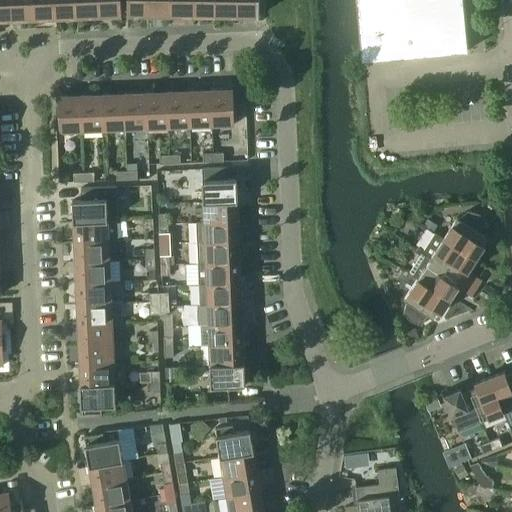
[(0,0),(0,20),(13,20),(11,0),(0,0)]
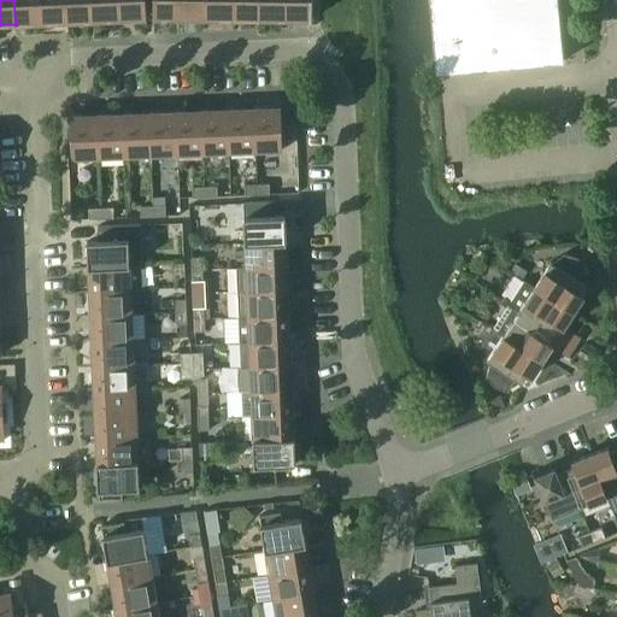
[(41,23),(40,0),(13,0),(16,24),(41,23)]
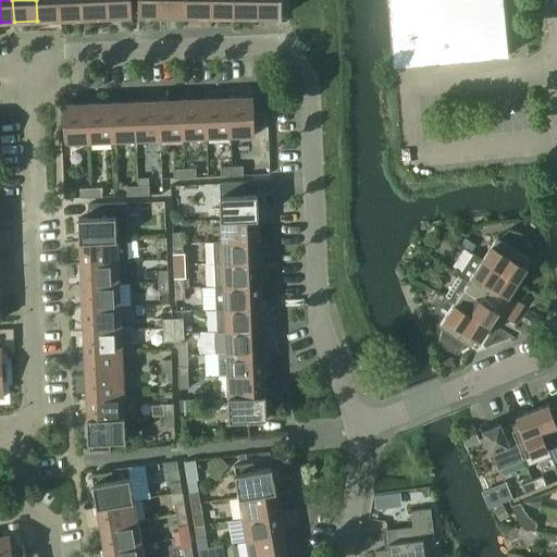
[(61,20),(59,0),(36,0),(37,21),(61,20)]
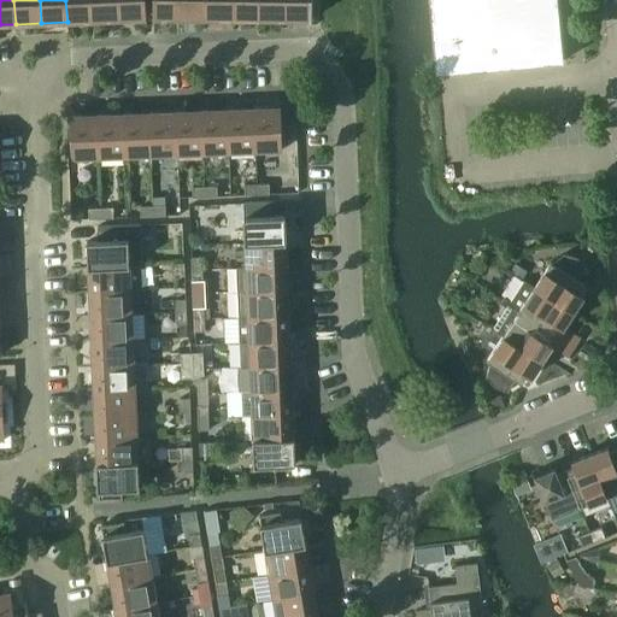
[(93,21),(92,0),(65,0),(68,22),(93,21)]
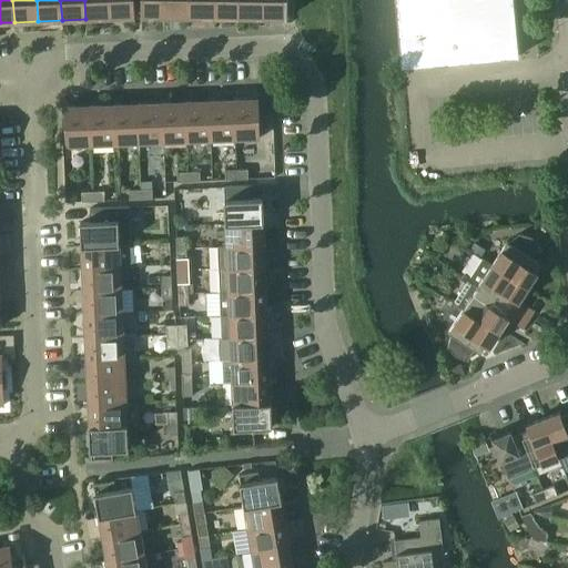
[(110,18),(109,0),(84,0),(85,19),(110,18)]
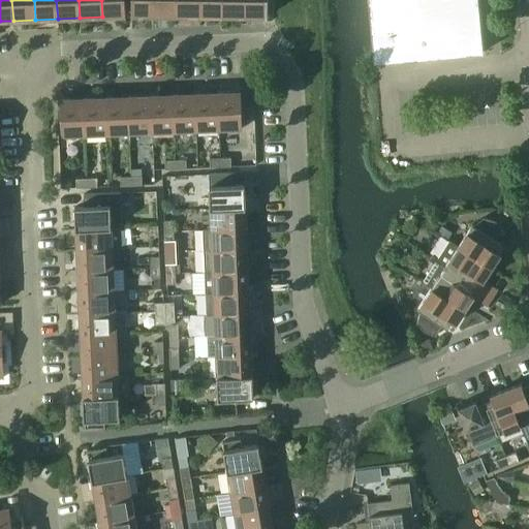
[(101,0),(102,17),(126,16),(124,0),(101,0)]
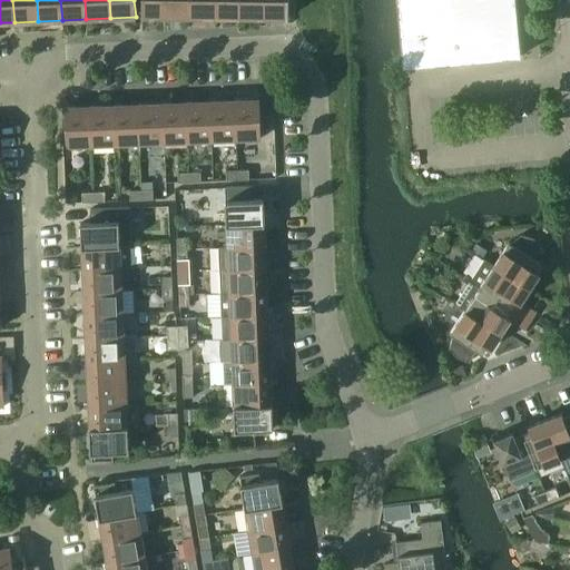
[(167,17),(167,0),(141,0),(143,17),(167,17)]
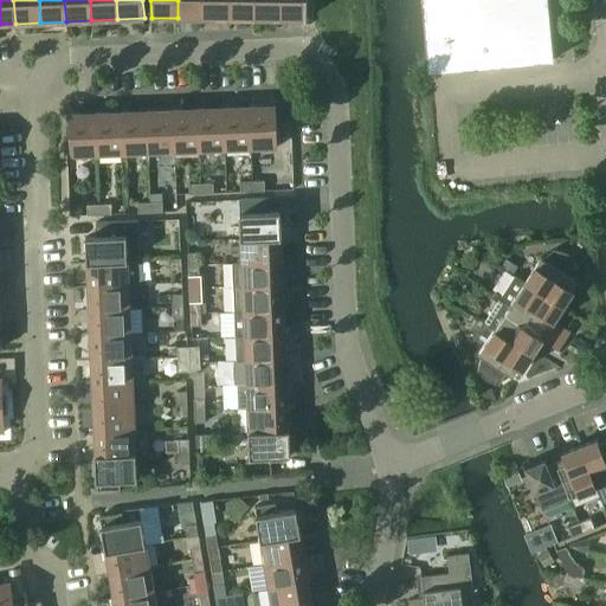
[(204,18),(202,0),(178,0),(178,18),(204,18)]
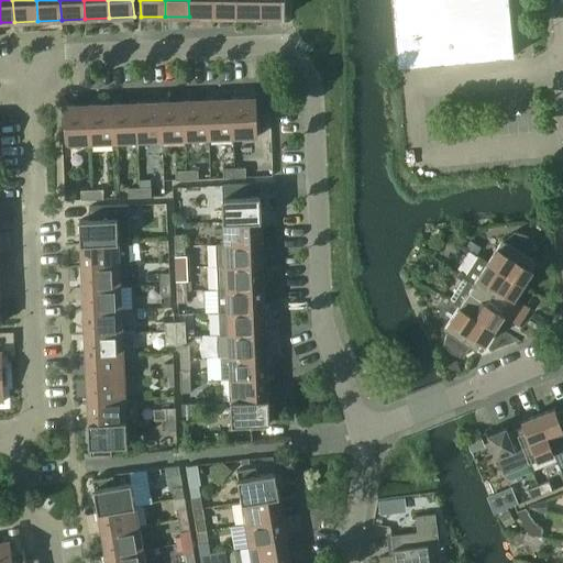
[(212,17),(212,0),(188,0),(189,17),(212,17)]
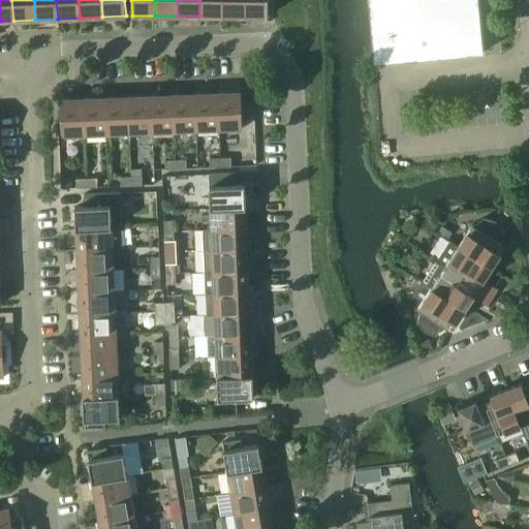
[(222,17),(221,0),(199,0),(199,16),(222,17)]
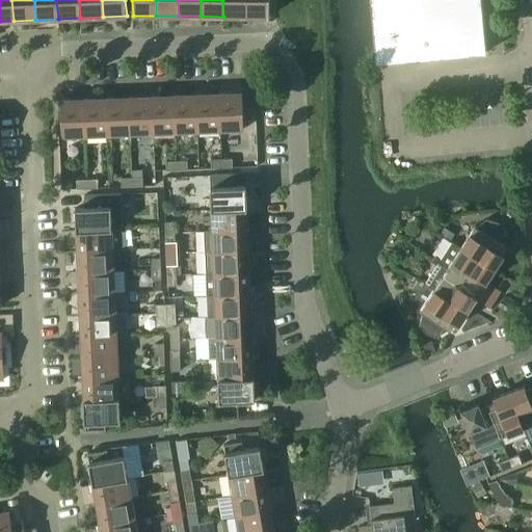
[(245,17),(245,0),(222,0),(223,17),(245,17)]
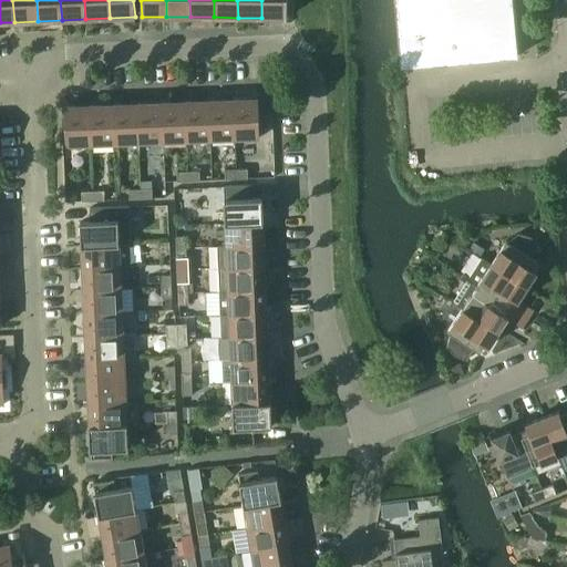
[(287,18),(287,0),(261,0),(261,18),(287,18)]
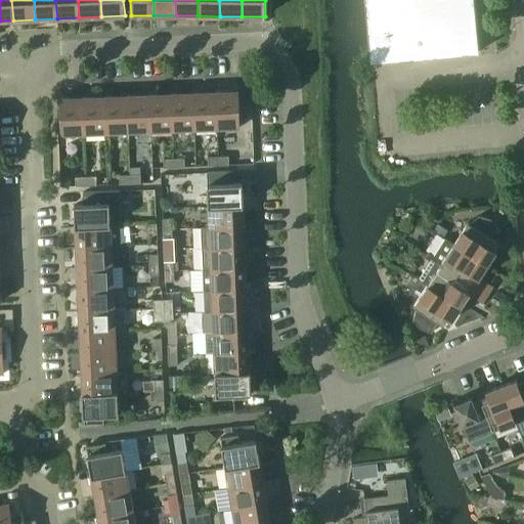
[(473,0),(364,0),(370,62),(479,52),(473,0)]
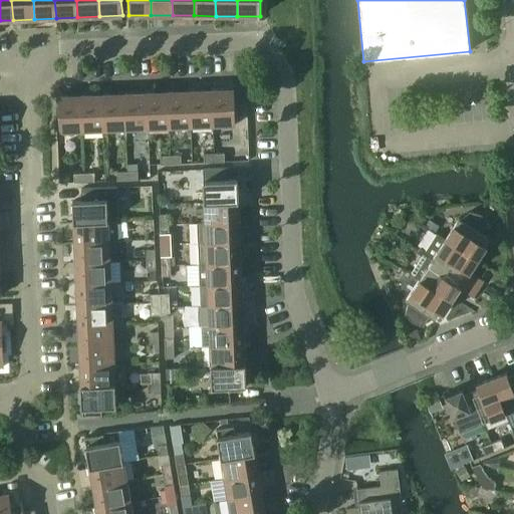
[(234,89),(212,90),(214,125),(235,125),(234,89)]
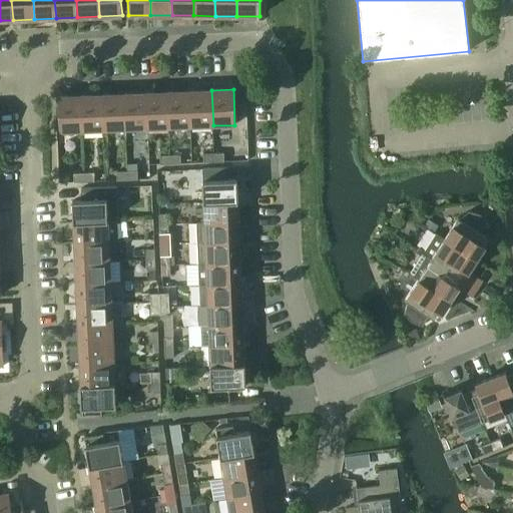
[(213,125),(211,90),(190,91),(192,126),(213,125)]
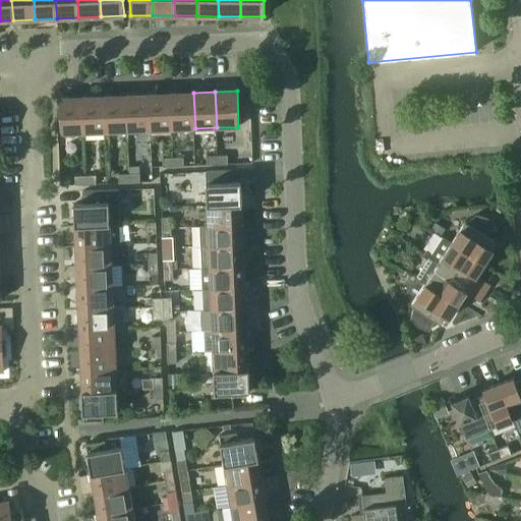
[(195,128),(193,93),(172,94),(174,129),(195,128)]
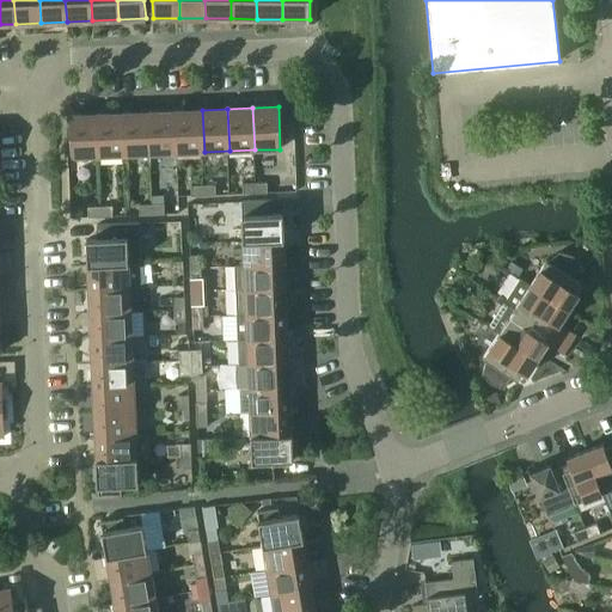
[(204,152),(202,110),(173,111),(176,153),(204,152)]
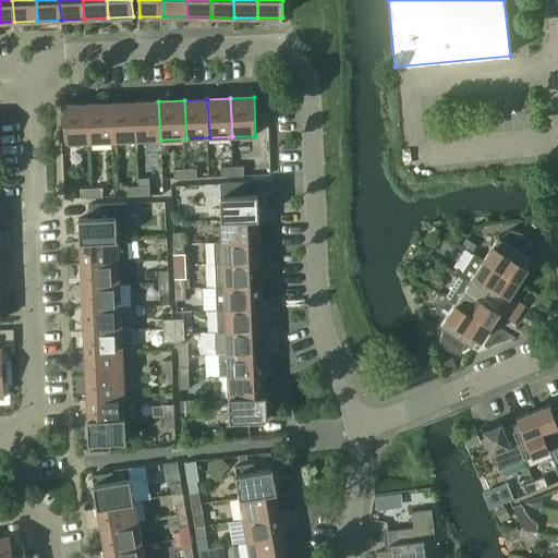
[(160,140),(158,101),(136,102),(137,141),(160,140)]
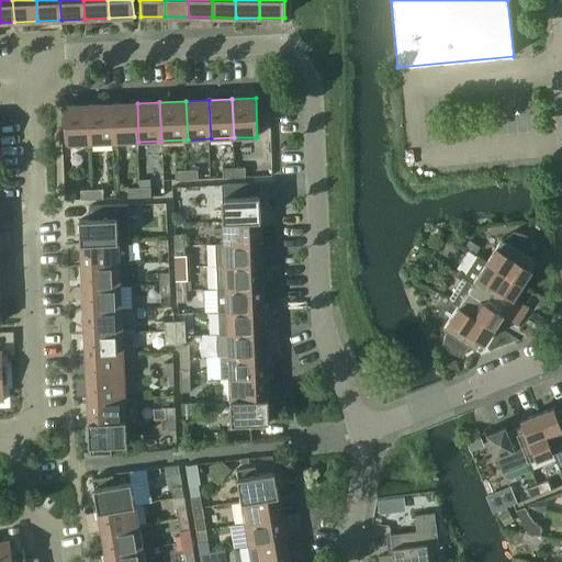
[(138,142),(137,103),(112,104),(114,143),(138,142)]
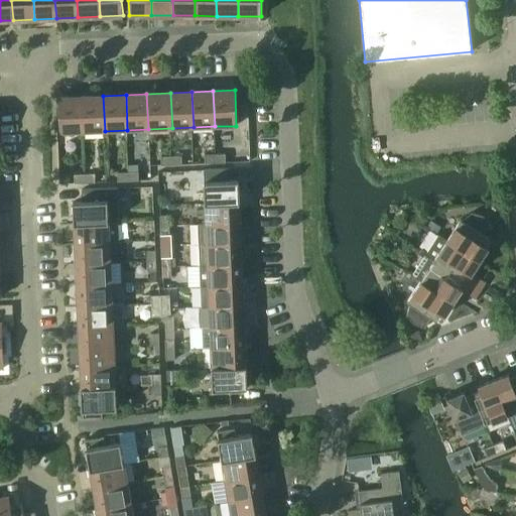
[(83,132),(82,96),(58,97),(60,133),(83,132)]
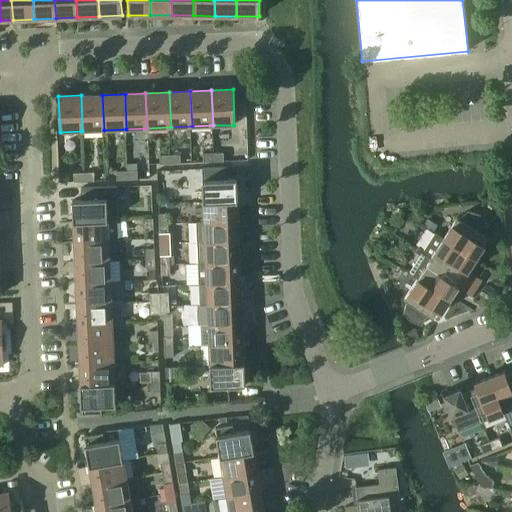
[(104,130),(102,95),(81,95),(82,131),(104,130)]
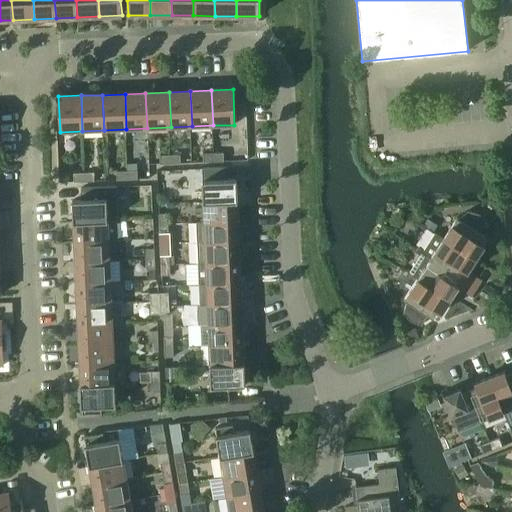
[(213,162),(213,153),(203,154),(203,162),(213,162)]
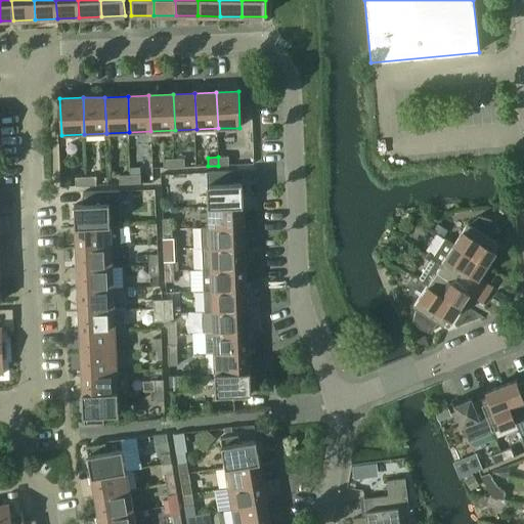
[(228,157),(218,157),(218,166),(229,166),(228,157)]
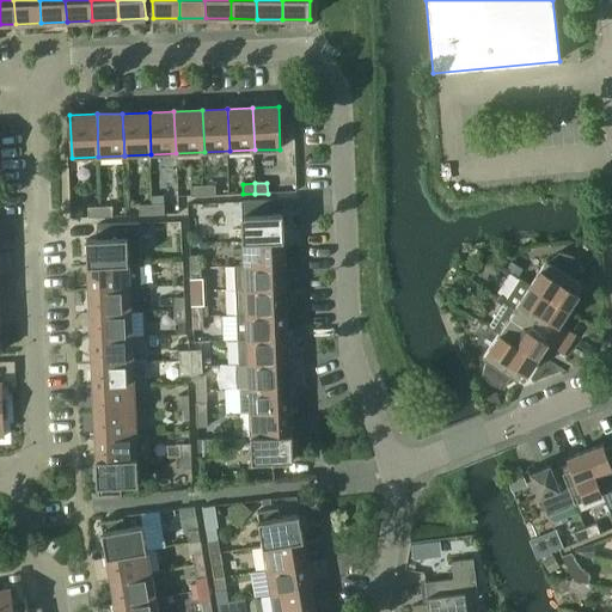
[(203,196),(203,185),(191,185),(191,196),(203,196)]
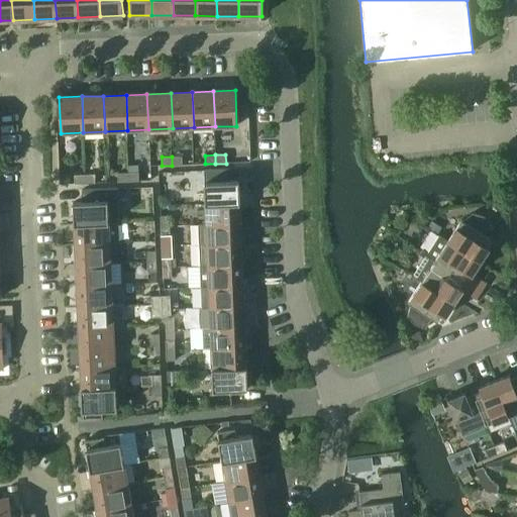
[(182,157),(172,157),(172,166),(182,165),(182,157)]
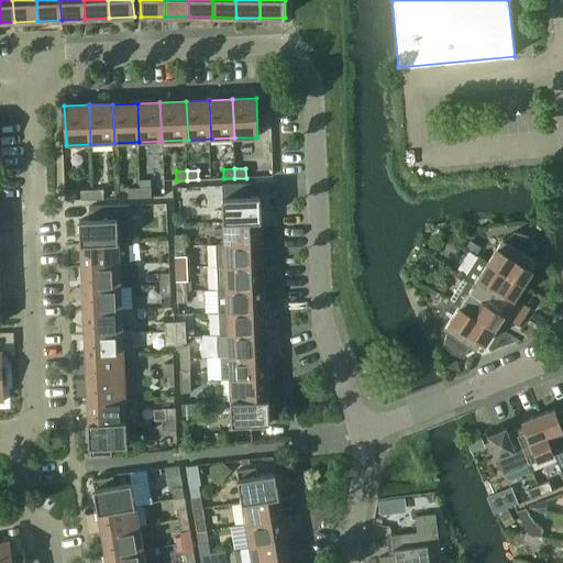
[(262,220),(261,197),(250,198),(250,184),(222,186),(223,222),(262,220)]
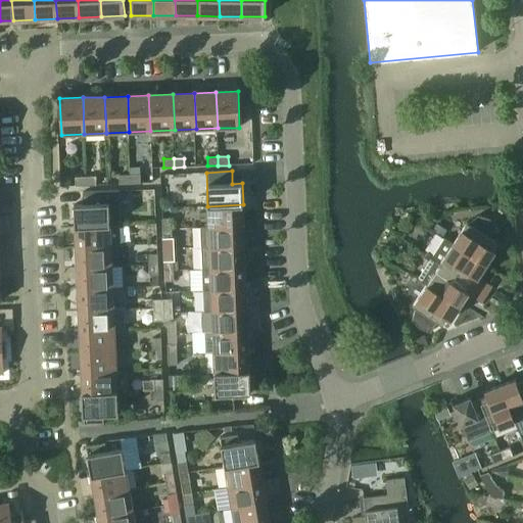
[(130,184),(130,175),(120,176),(120,184),(130,184)]
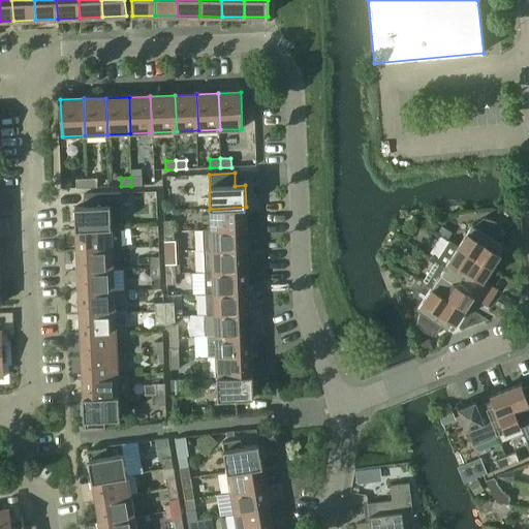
[(142,177),(131,177),(131,186),(143,186),(142,177)]
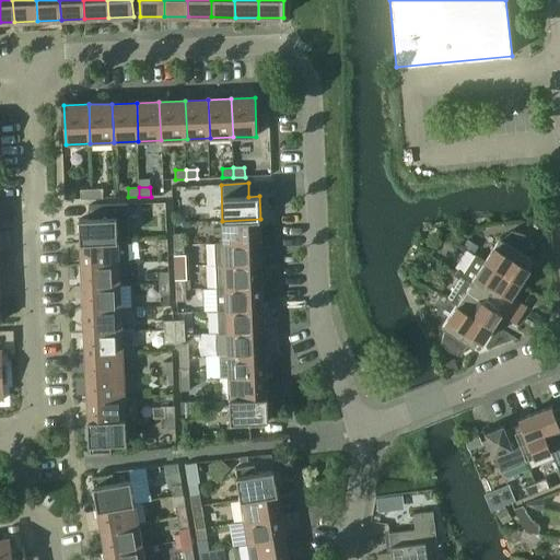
[(92,199),(92,189),(81,189),(81,199),(92,199)]
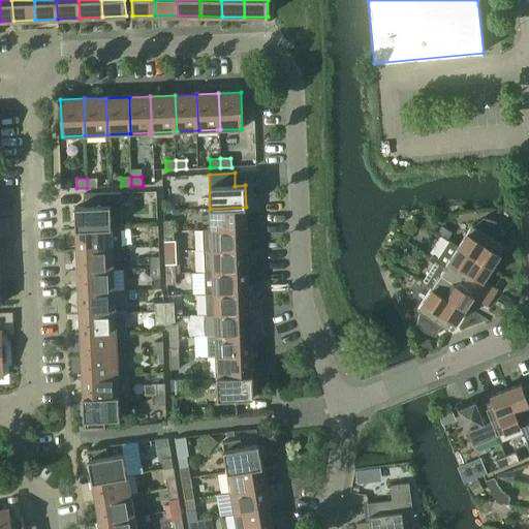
[(97,179),(87,179),(87,188),(98,187),(97,179)]
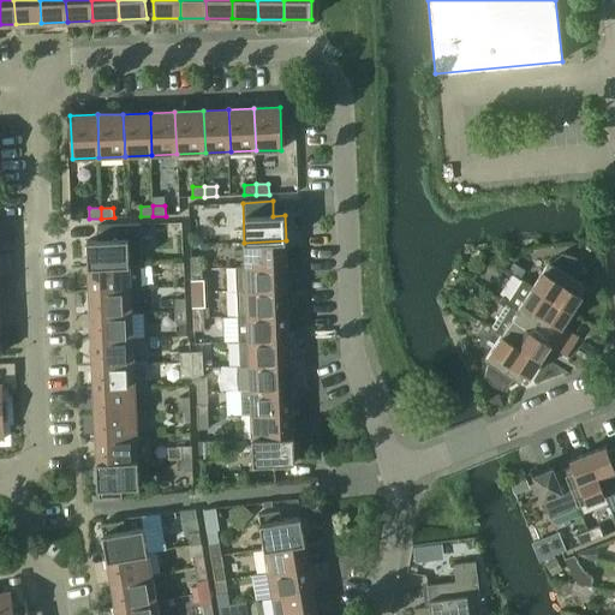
[(142,264),(139,224),(97,226),(99,240),(87,240),(88,267),(130,266),(139,264),(142,264)]
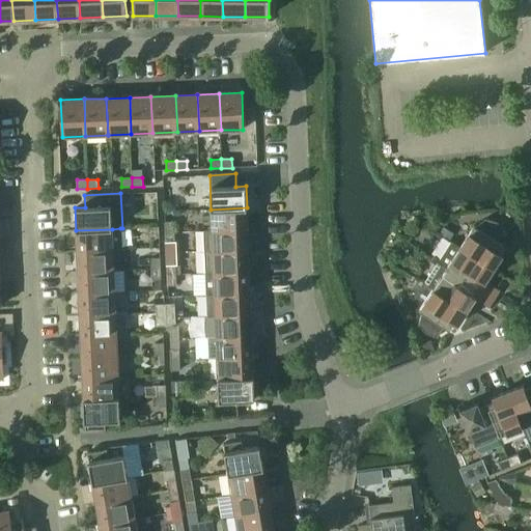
[(247,229),(247,207),(211,210),(212,230),(247,229)]
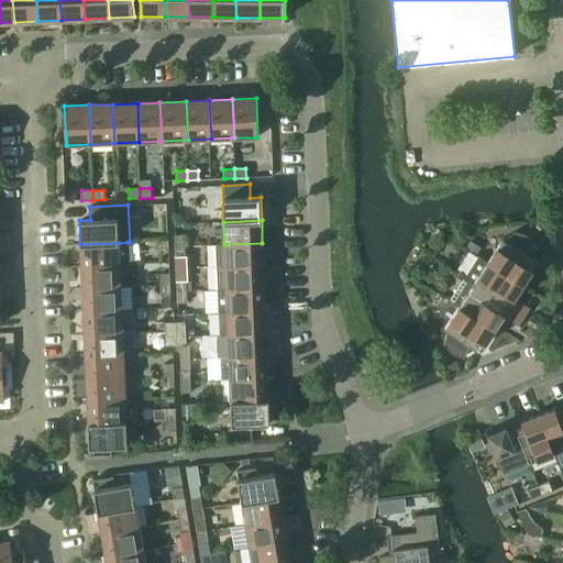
[(503,240),(487,262),(523,285),(532,269),(529,267),(534,260),(529,256),(536,246),(536,245),(528,236),(515,232),(515,233),(505,241),(503,240)]
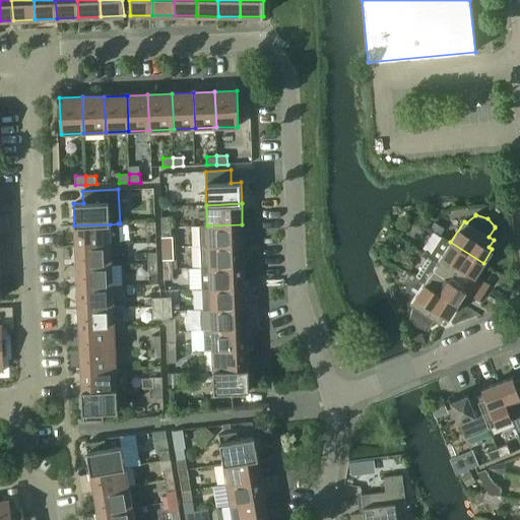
[(170,216),(161,217),(161,228),(171,228),(170,216)]
